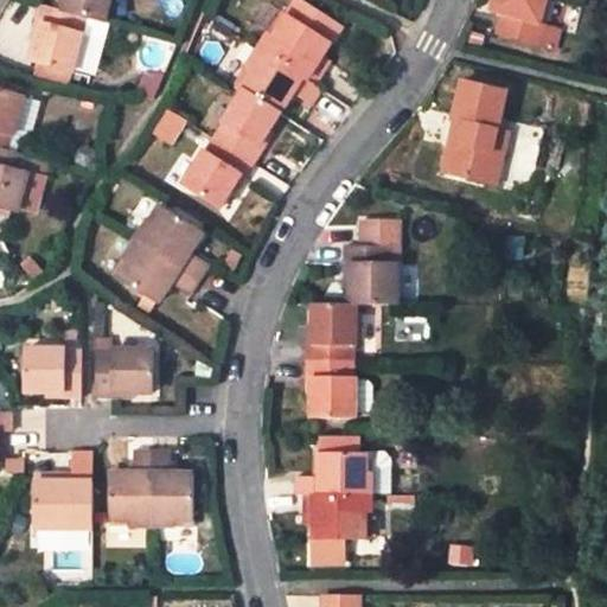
[(68,0),(64,10),(85,16),(104,21),(109,0),(68,0)]
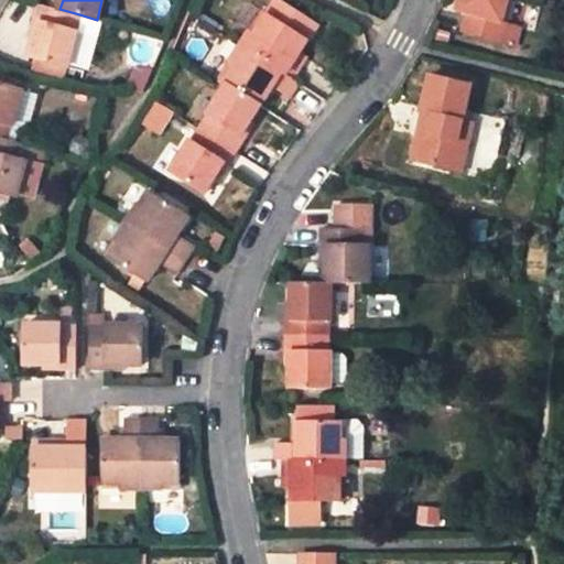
[(467,13),(462,32),(506,43),(511,24),(505,22),(510,0),(459,0),(457,11),(467,13)]
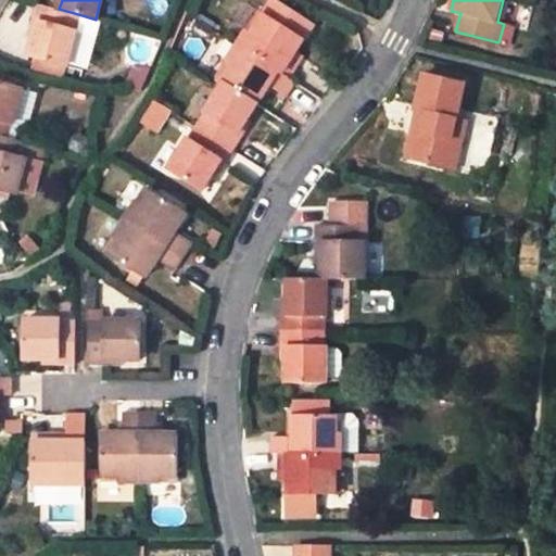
[(34,19),(40,20),(36,35),(30,57),(64,65),(78,14),(59,9),(38,3),(34,19)]
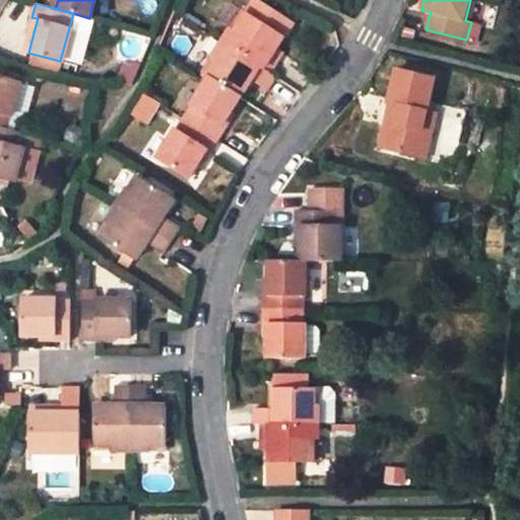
[(270,15),(260,8),(254,17),(264,23),(270,15)]
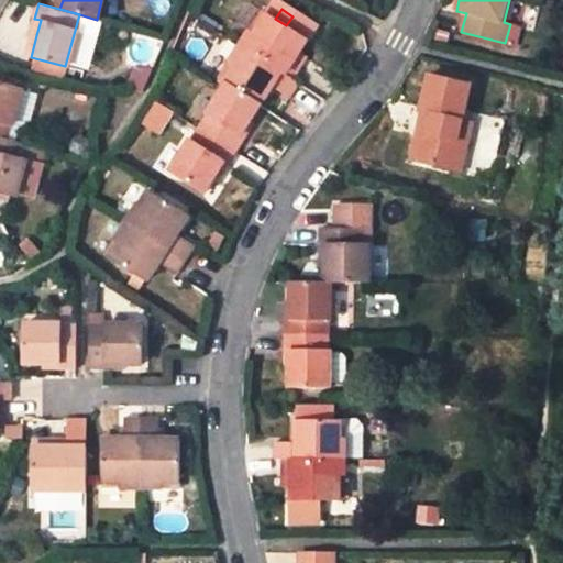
[(268,14),(264,12),(251,30),(256,33),(268,14)]
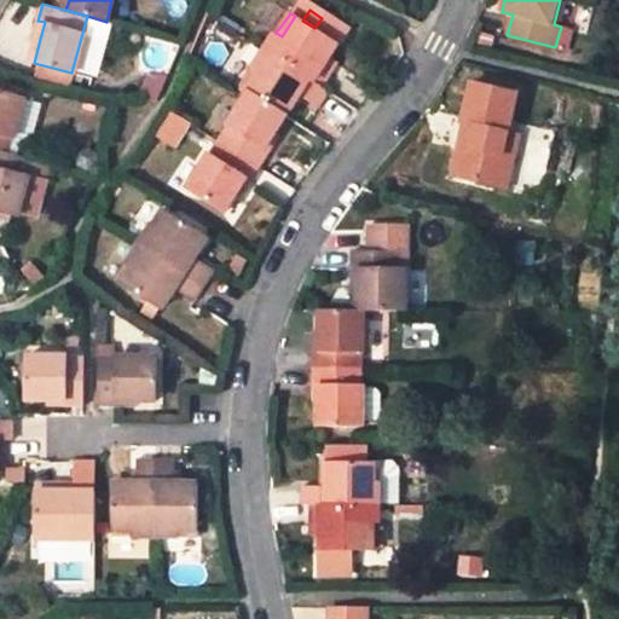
[(302,21),(295,16),(282,36),(276,33),(266,47),(267,47),(325,86),(336,71),(327,64),(331,56),(340,45),(314,28),(302,21)]
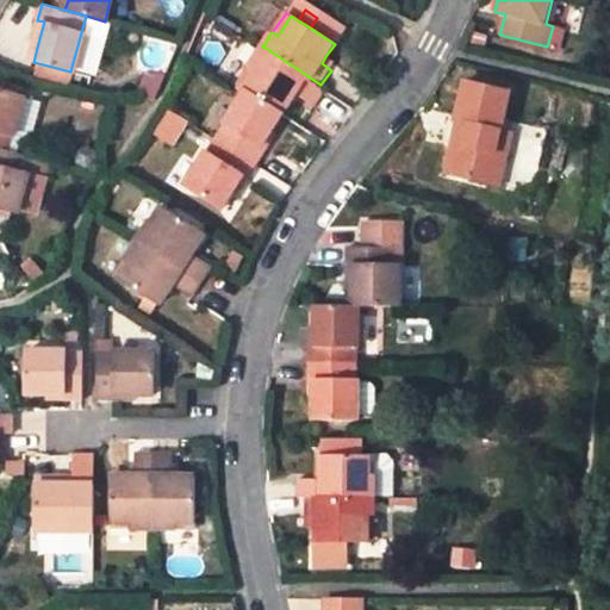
[(37,20),(32,37),(39,38),(44,22),(37,20)]
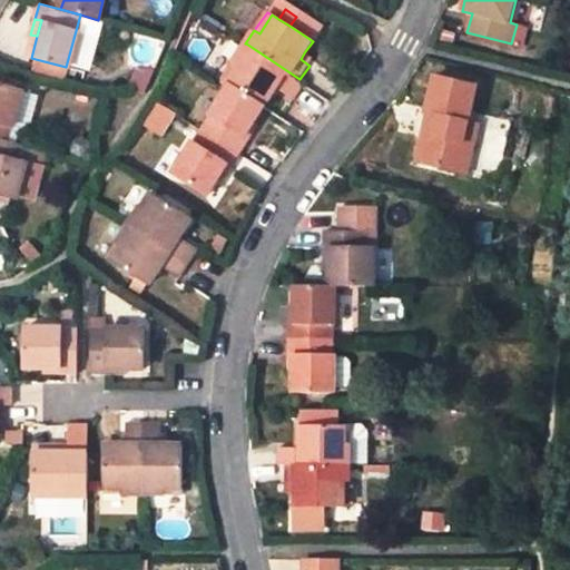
[(267,101),(275,88),(296,98),(306,82),(300,79),(246,43),(234,61),(239,65),(229,79),(233,80),(267,101)]
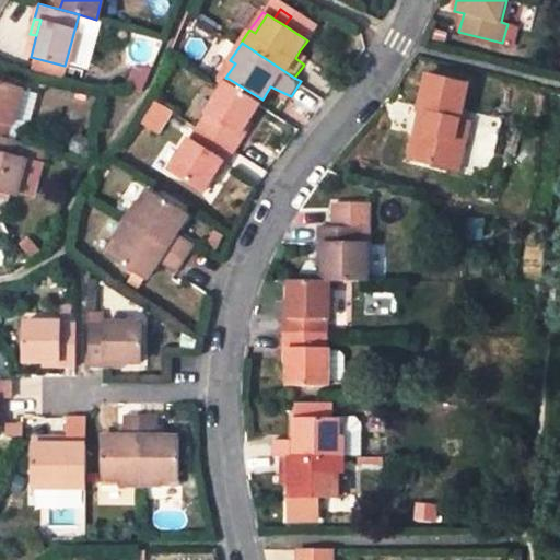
[(304,65),(308,56),(300,50),(295,58),(304,65)]
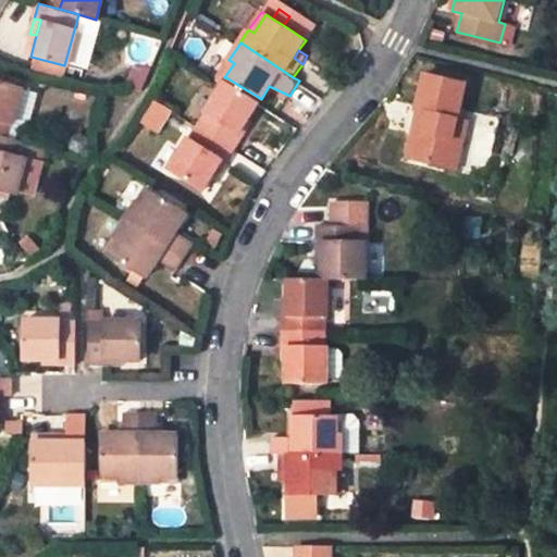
[(229,60),(220,74),(224,77),(234,63),(229,60)]
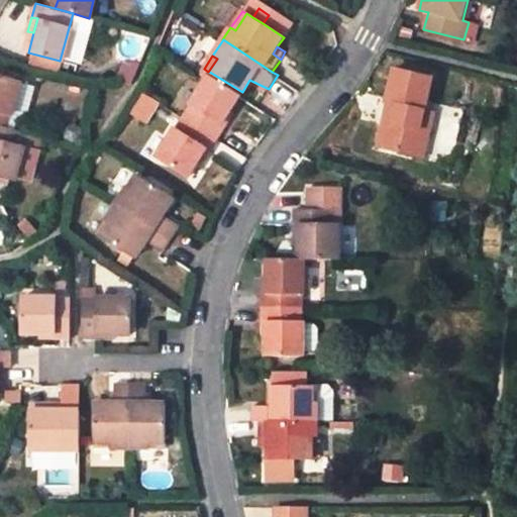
[(428,78),(391,68),(382,100),(392,103),(388,120),(381,118),(374,143),(420,158),(428,132),(415,128),(419,111),(428,78)]
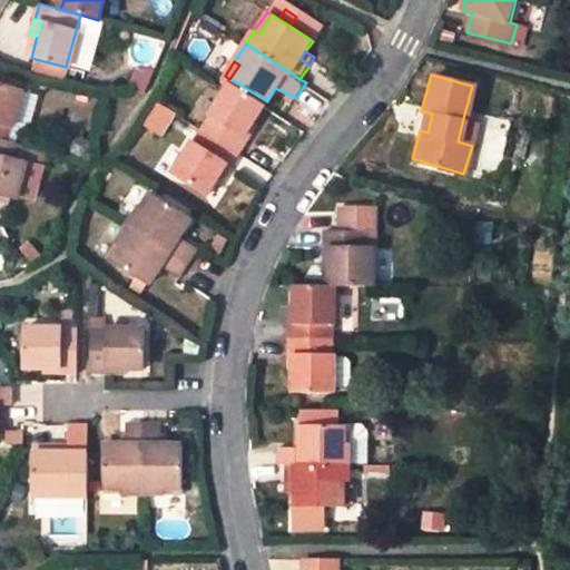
[(249,140),(244,137),(254,121),(264,106),(267,101),(233,80),(229,84),(202,127),(242,153),(249,140)]
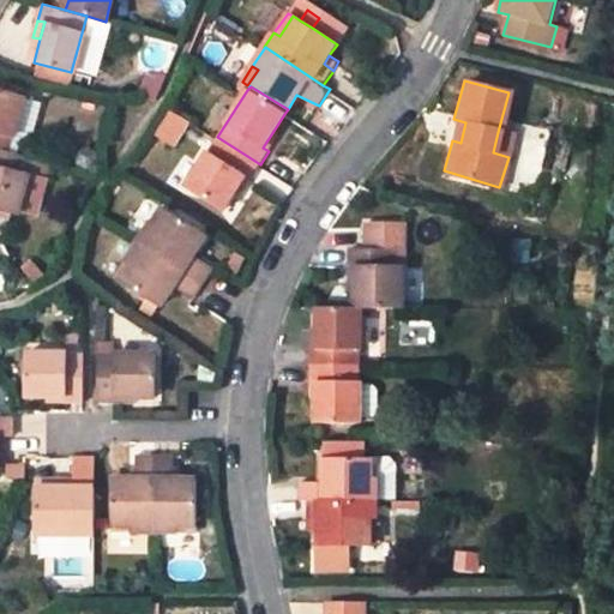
[(0,149),(10,151),(16,131),(34,136),(43,103),(24,98),(0,90),(0,149)]
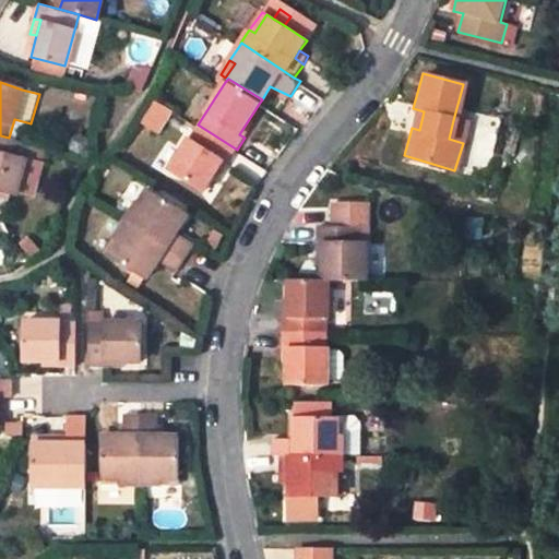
[(142,122),(158,132),(171,110),(155,100),(142,122)]
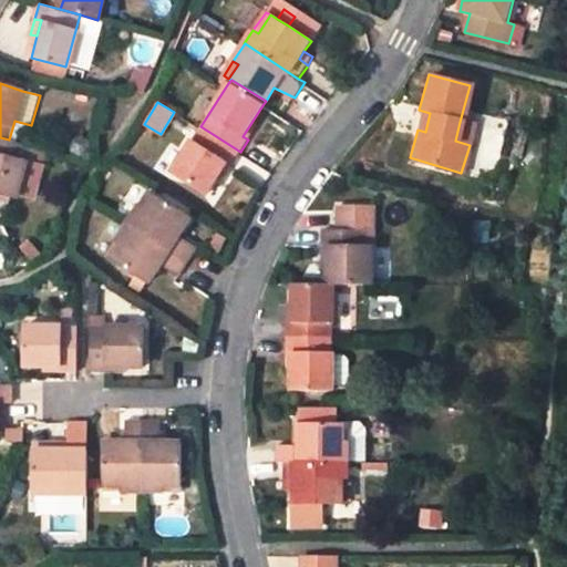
[(248,140),(257,123),(253,121),(243,136),(248,140)]
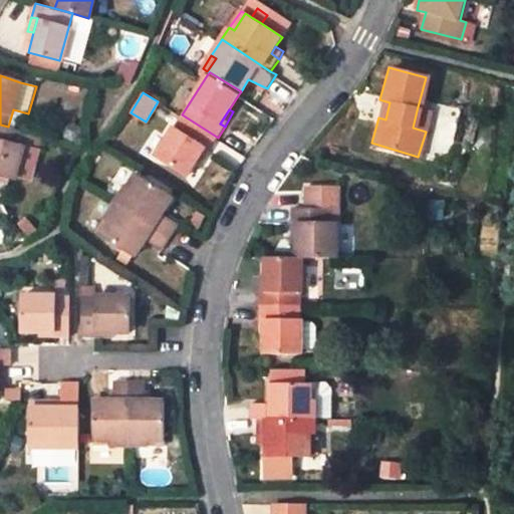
[(413,127),(426,132),(430,113),(417,110),(413,127)]
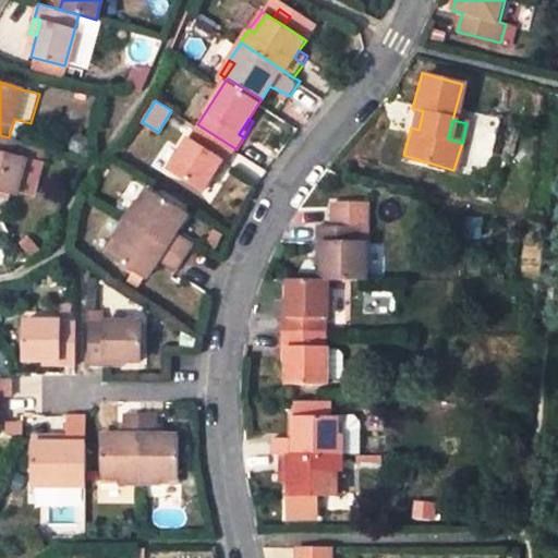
[(170,170),(203,191),(223,158),(228,162),(237,149),(197,124),(170,170)]
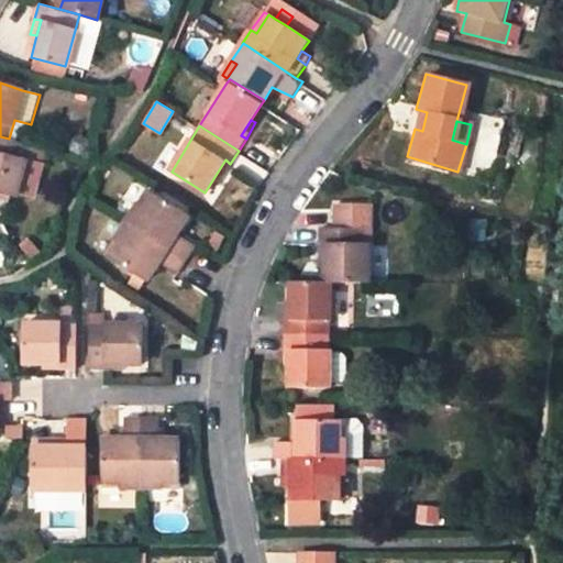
[(0,191),(17,197),(31,145),(9,139),(0,136),(0,191)]
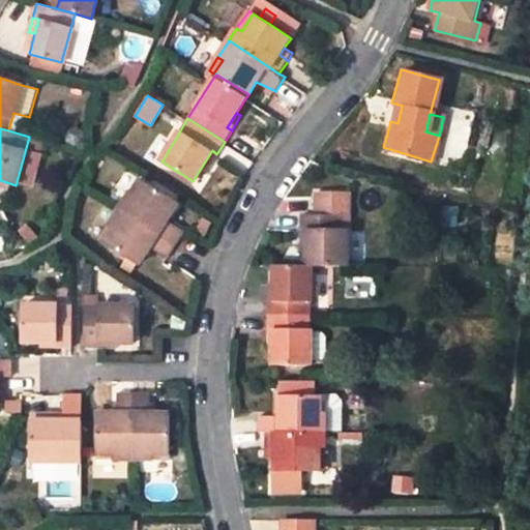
[(202,167),(207,169),(216,154),(212,150),(202,167)]
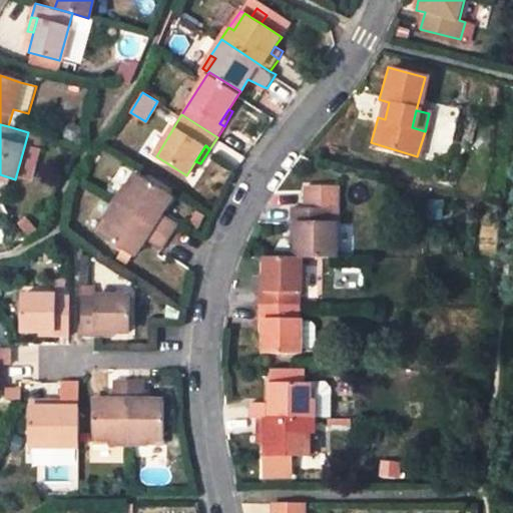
[(141,177),(137,174),(128,186),(132,190),(141,177)]
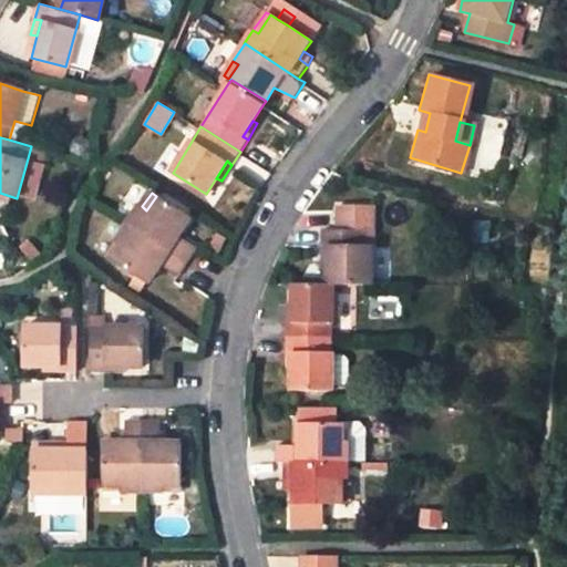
[(191,218),(156,196),(146,210),(142,206),(130,224),(188,263),(197,248),(177,236),(191,218)]
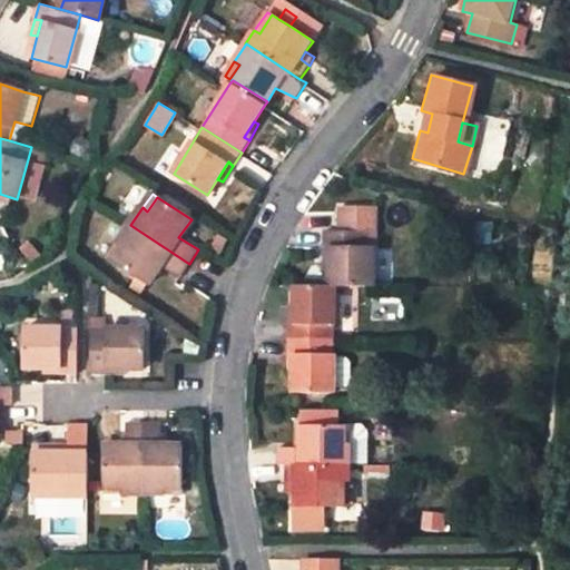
[(343,231),(326,231),(326,245),(332,245),(332,263),(333,285),(373,285),(373,245),(374,206),(344,206),(343,231)]
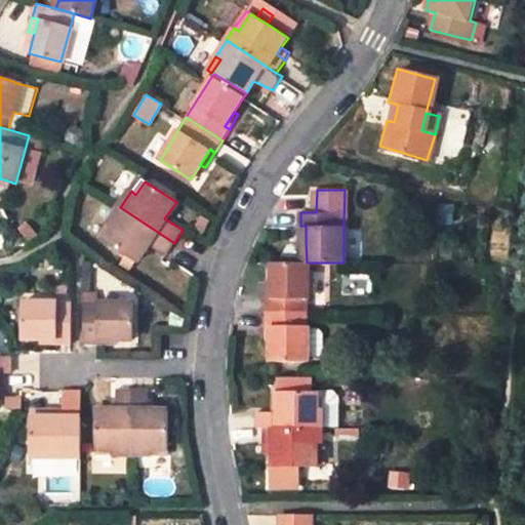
[(114,228),(106,240),(137,260),(149,244),(166,254),(174,243),(120,207),(109,225),(114,228)]
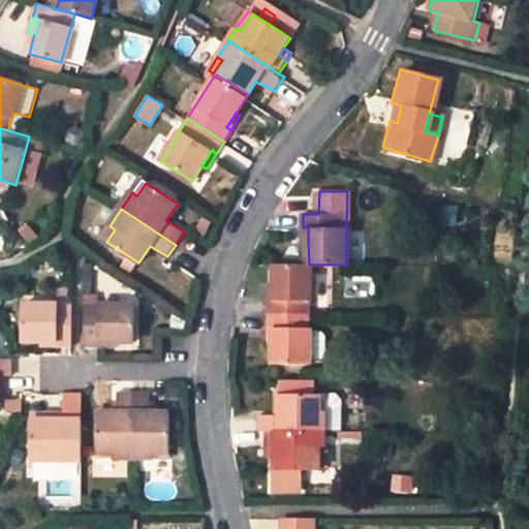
[(110,226),(102,239),(106,242),(115,229),(110,226)]
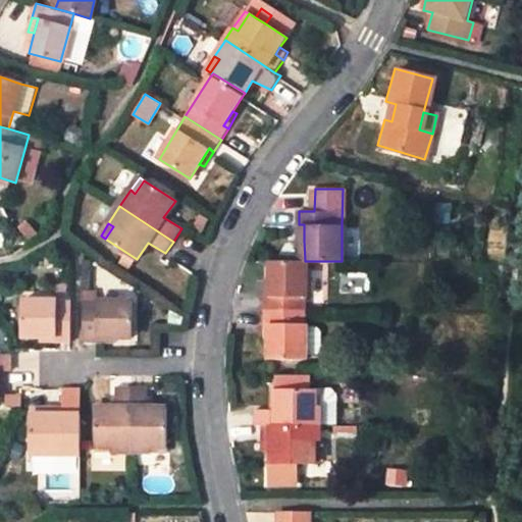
[(270,278),(270,294),(265,295),(265,309),(305,309),(305,261),(270,261),(270,278)]
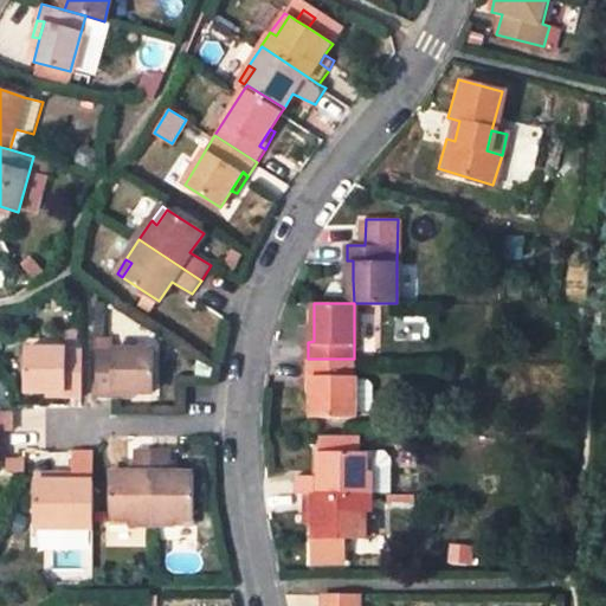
[(82,350),(26,349),(26,388),(47,389),(66,389),(66,398),(82,398),(82,350)]
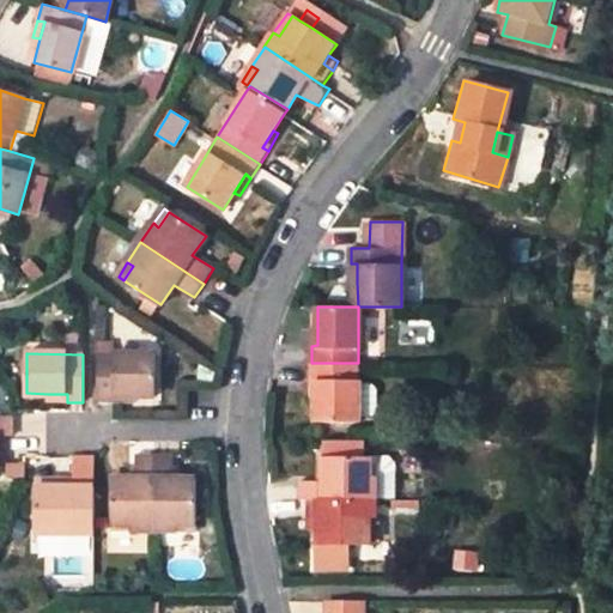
[(156,396),(157,354),(98,354),(97,402),(114,404),(114,395),(133,396),(156,396)]
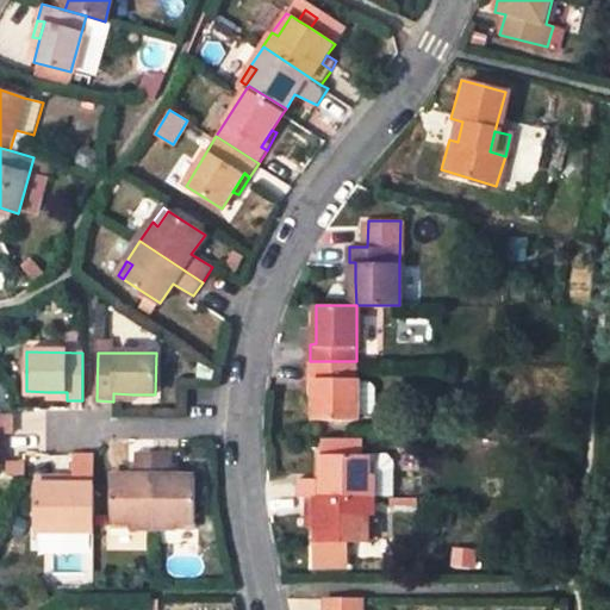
[(309,378),(317,378),(316,398),(315,419),(356,419),(356,361),(310,361),(309,378)]
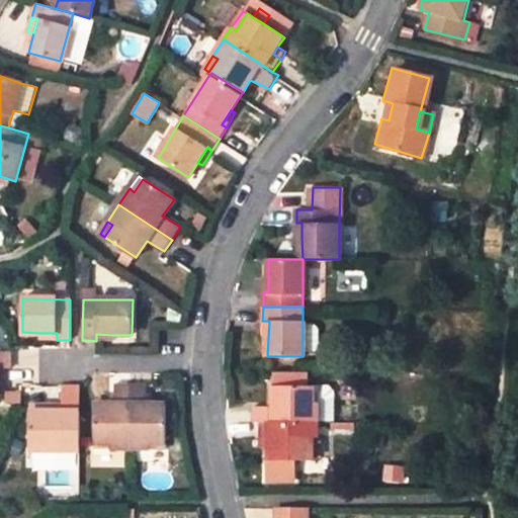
[(0,366),(4,367),(9,367),(10,352),(0,351),(0,366)]
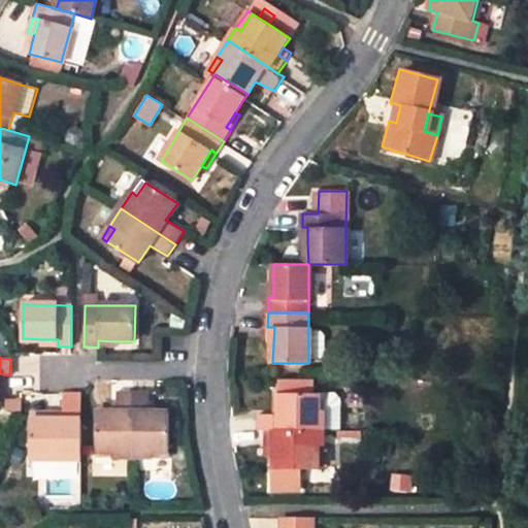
[(117,391),(117,411),(97,411),(97,450),(113,450),(113,455),(132,456),(132,392),(117,391)]
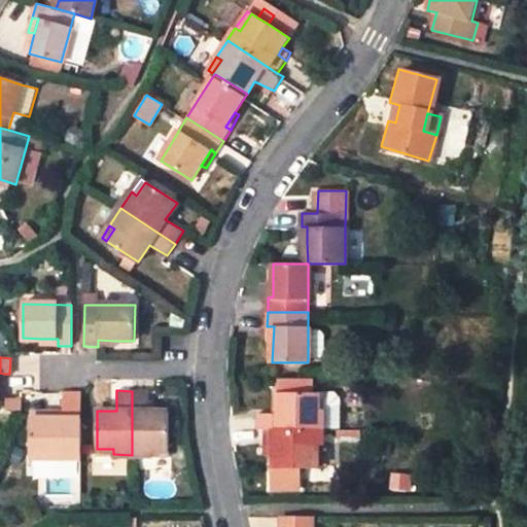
[(169,411),(147,411),(147,391),(132,391),(132,455),(153,454),(152,449),(169,450),(169,411)]
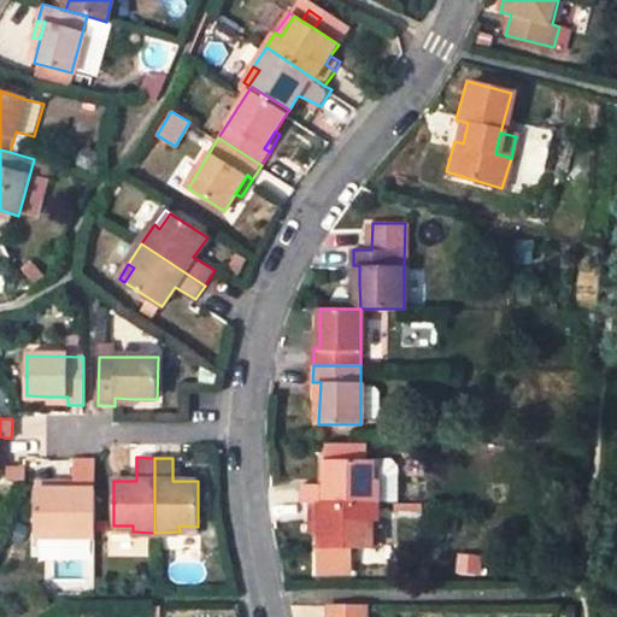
[(95,491),(95,460),(74,460),(74,481),(72,491),(95,491)]
